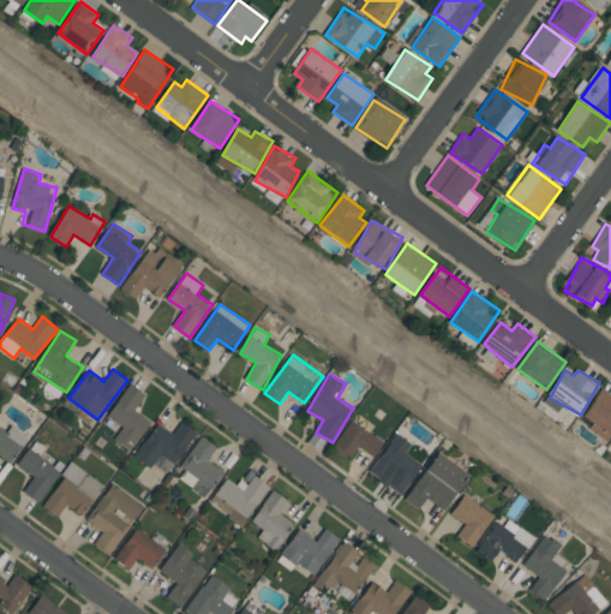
[(111,417),(125,424),(115,440),(135,451),(153,419),(137,411),(147,393),(130,383),(111,417)]
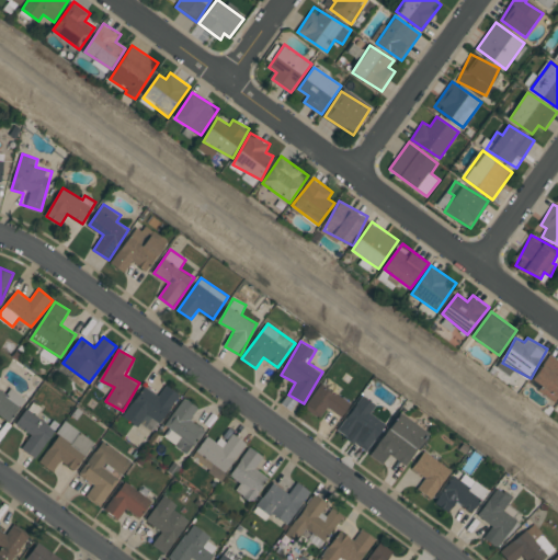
[(533,379),(543,386),(539,390),(556,402),(557,400),(557,358),(550,354),(533,379)]
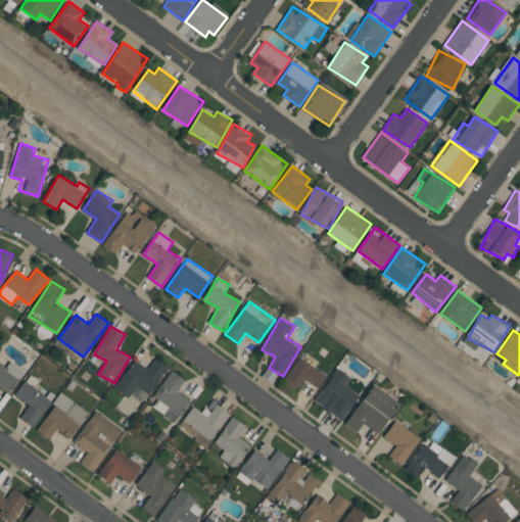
[(319,388),(328,376),(300,357),(284,379),(298,389),(305,379),(319,388)]
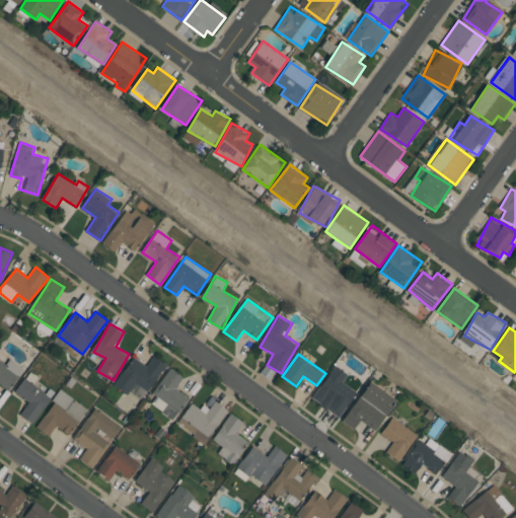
[(115,385),(129,395),(132,390),(143,398),(167,365),(154,356),(147,366),(135,357),(115,385)]
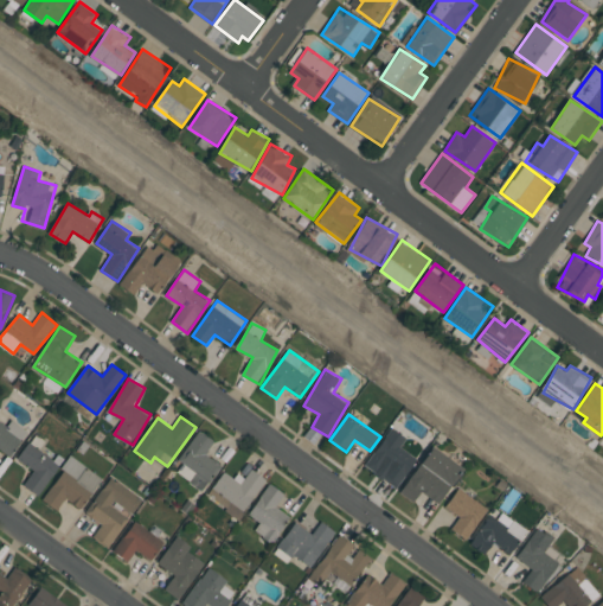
[(30,432),(13,419),(8,426),(0,420),(0,447),(11,457),(30,432)]
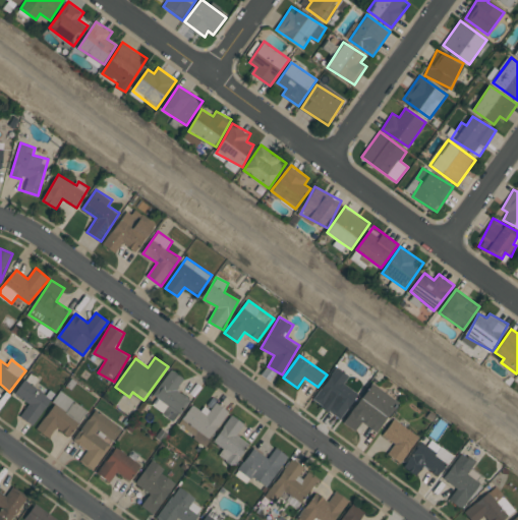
[(314,401),(343,418),(359,393),(345,384),(350,374),(336,366),(314,401)]
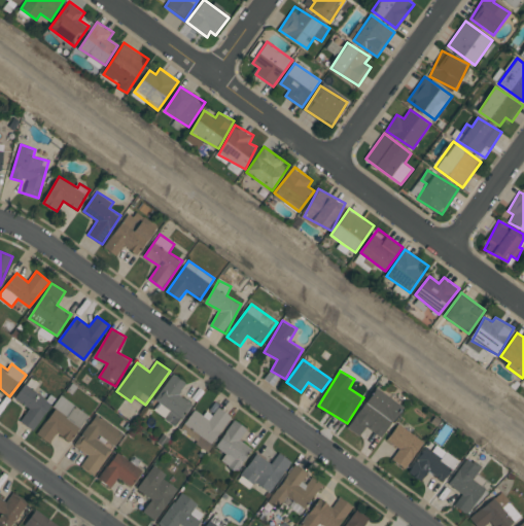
[(156,399),(161,402),(155,411),(178,426),(194,402),(179,394),(186,383),(173,374),(156,399)]
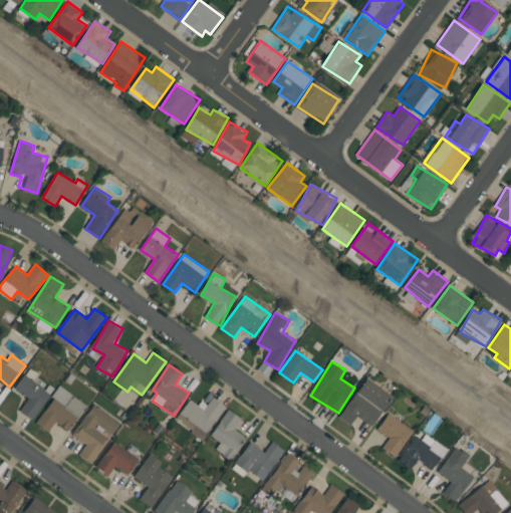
[(16,390),(29,397),(20,412),(35,420),(51,391),(24,376),(16,390)]
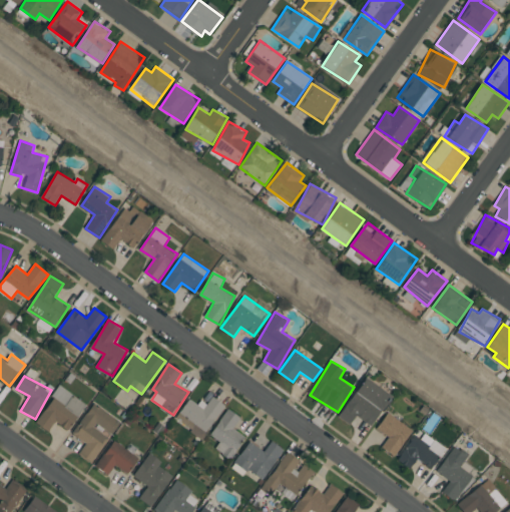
[(393,395),(367,377),(340,416),(351,424),(358,415),(372,425),(393,395)]
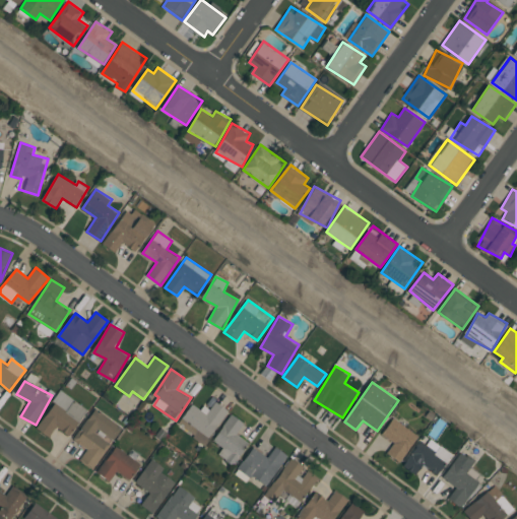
[(37,428),(50,437),(57,427),(70,436),(88,409),(62,391),(37,428)]
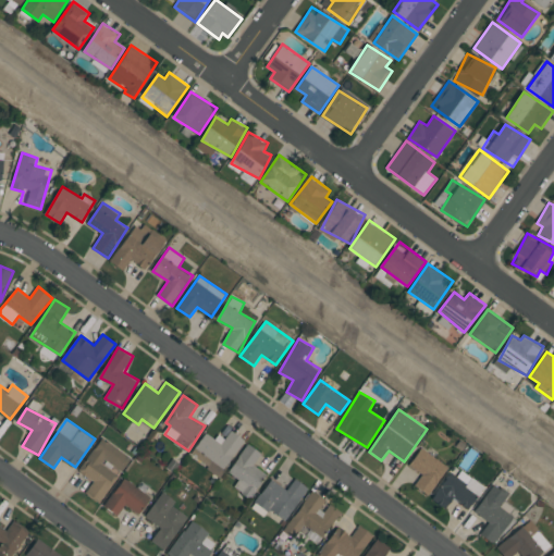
[(246,440),(232,430),(226,439),(220,434),(217,440),(207,432),(192,454),(222,474),(246,440)]
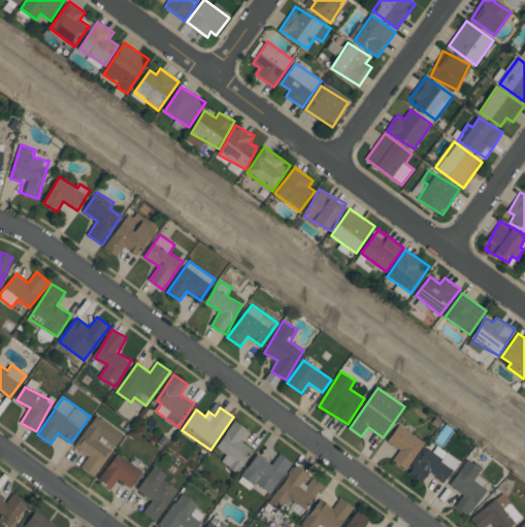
[(126,433),(97,415),(75,447),(90,456),(83,467),(96,476),(115,448),(116,449),(126,433)]
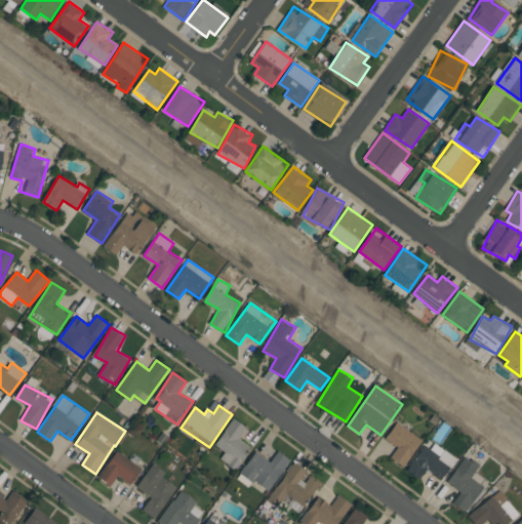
[(252,446),(240,438),(247,427),(234,417),(216,445),(227,451),(222,459),(238,470),(252,446)]
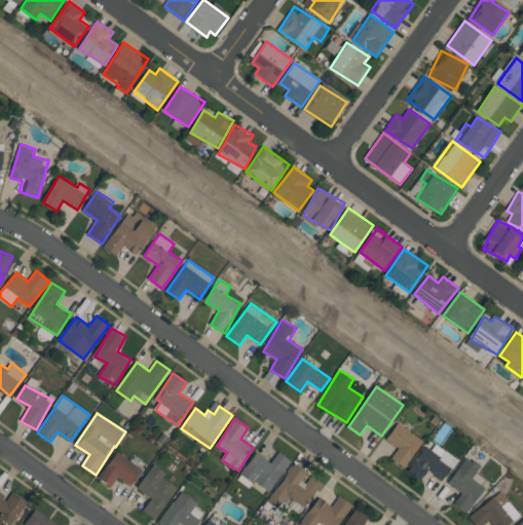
[(391,458),(405,467),(424,442),(400,422),(387,439),(400,448),(391,458)]
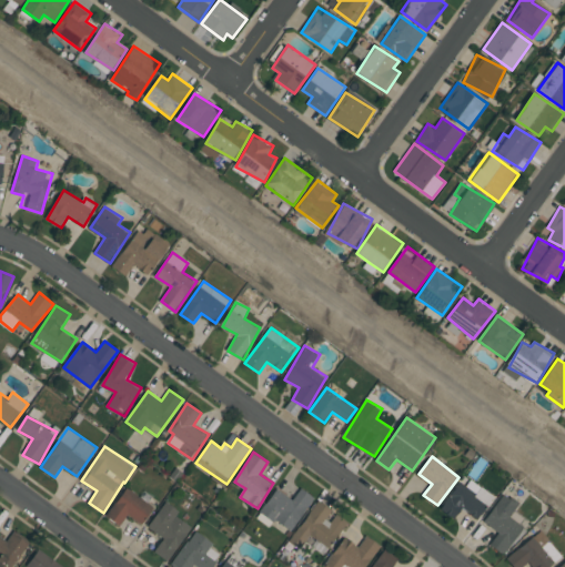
[(480,519),(495,495),(472,479),(467,485),(461,479),(441,508),(455,518),(463,508),(480,519)]
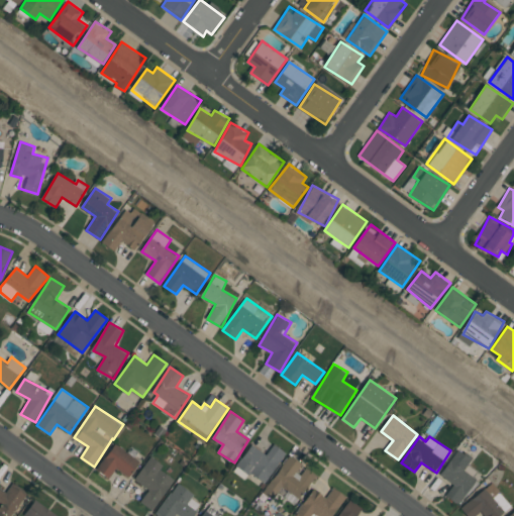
[(129,477),(140,460),(116,443),(98,470),(110,479),(117,469),(129,477)]
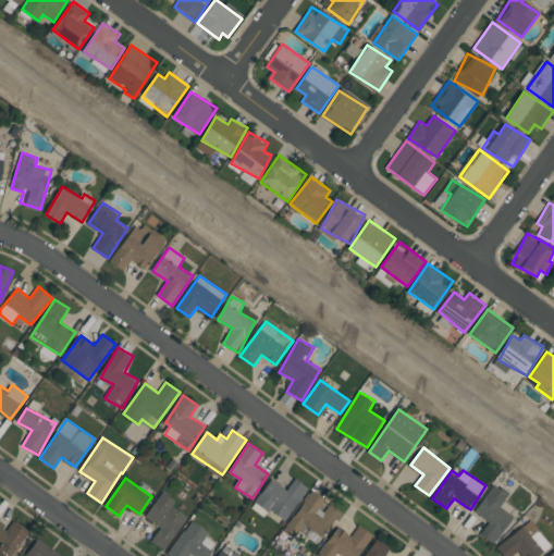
[(287,490),(273,479),(257,502),(285,521),(309,487),(296,478),(287,490)]
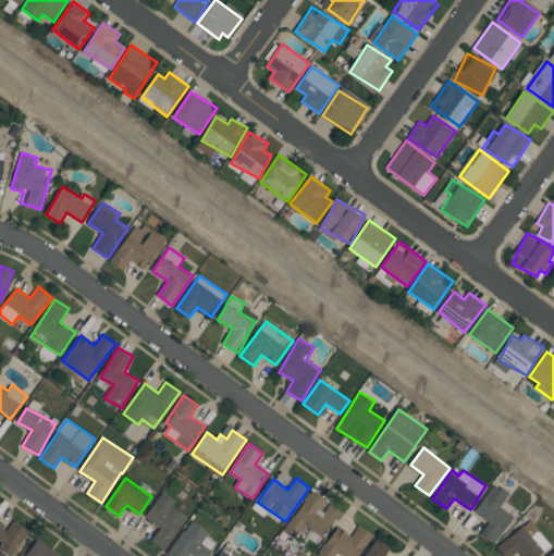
[(476,510),(490,522),(481,533),(494,544),(520,511),(505,499),(509,494),(496,484),(476,510)]
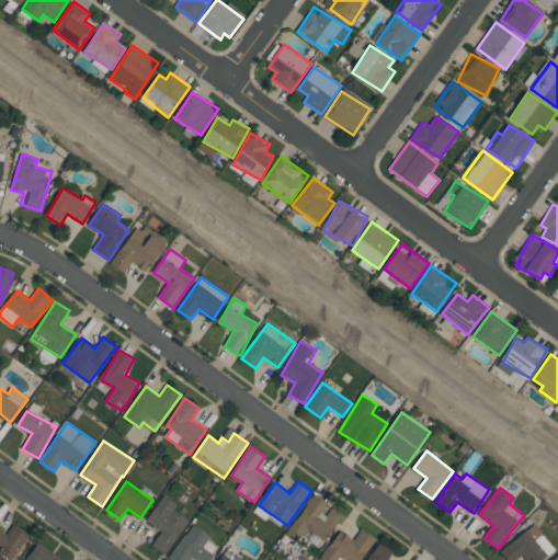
[(326,541),(344,515),(330,506),(331,504),(315,493),(287,535),(297,543),(307,528),(326,541)]
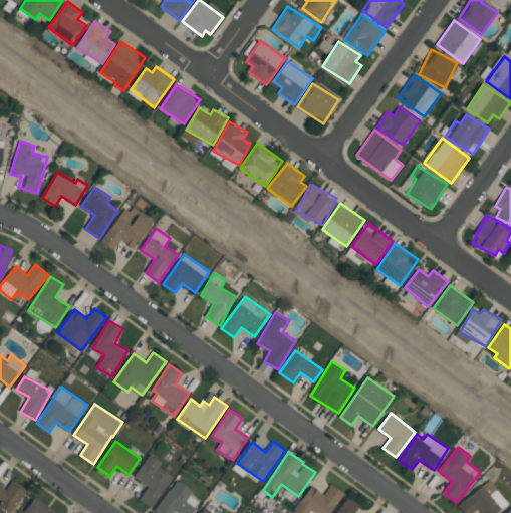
[(160,467),(164,461),(150,453),(136,478),(149,485),(141,500),(155,508),(174,475),(160,467)]
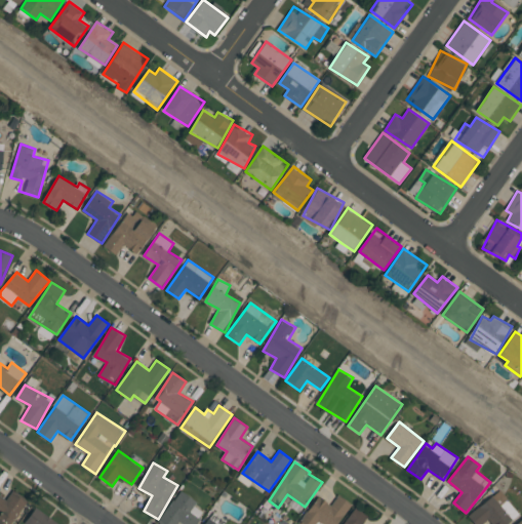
[(12,523),(28,498),(13,490),(8,499),(0,494),(0,511),(1,512),(0,514),(0,523),(12,523)]
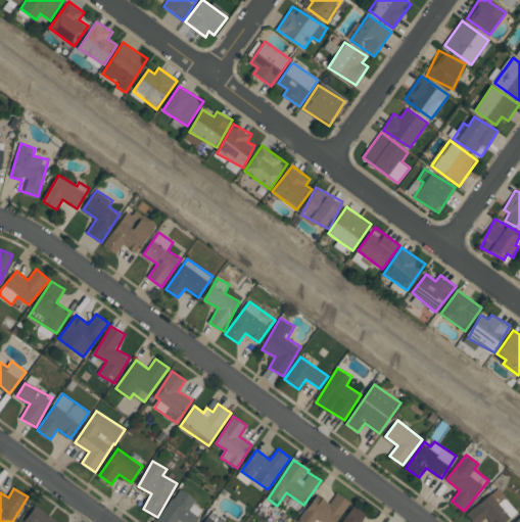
[(506,521),(518,513),(500,488),(467,513),(473,521),(481,521),(487,517),(491,521),(506,521)]
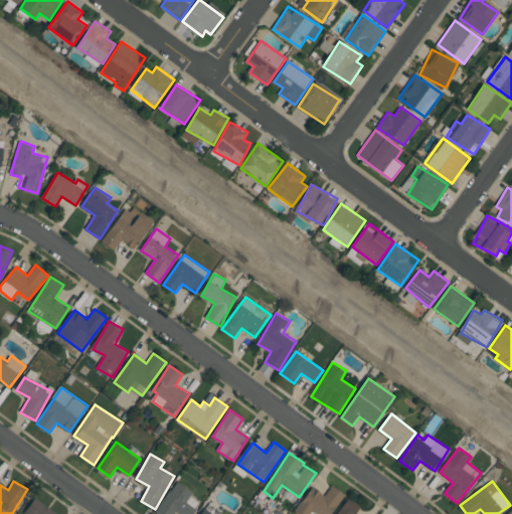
[(174,513),(177,512),(180,513),(192,513),(203,500),(177,482),(156,512),(158,513),(174,513)]
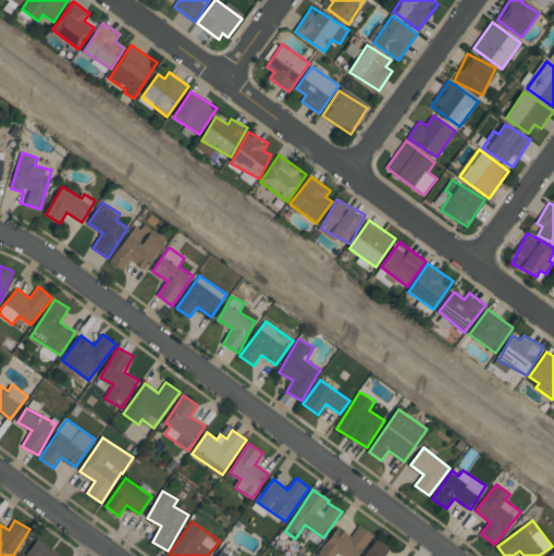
[(365,555),(385,555),(392,546),(376,536),(365,555)]
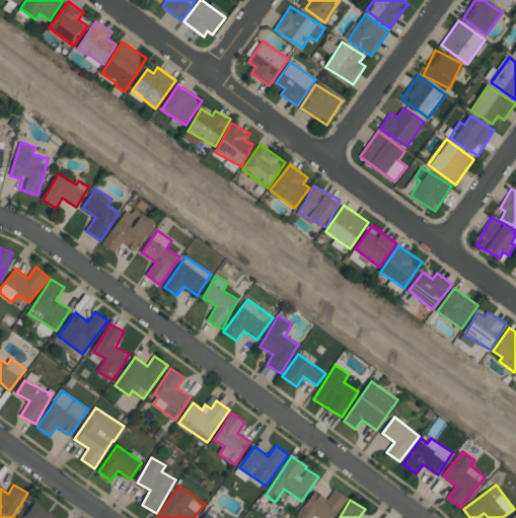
[(60,517),(37,501),(23,517),(60,517)]
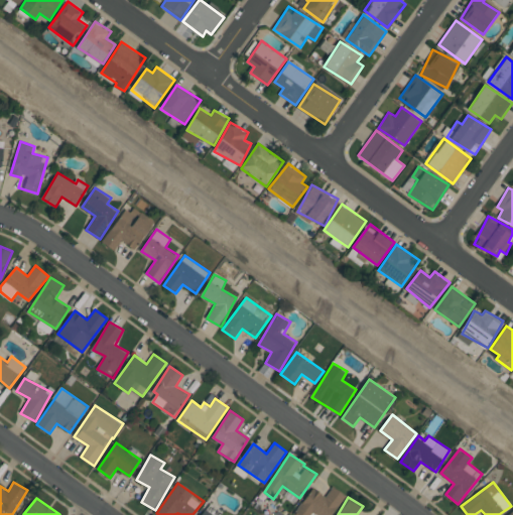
[(221,514),(223,511),(210,503),(202,514),(221,514)]
